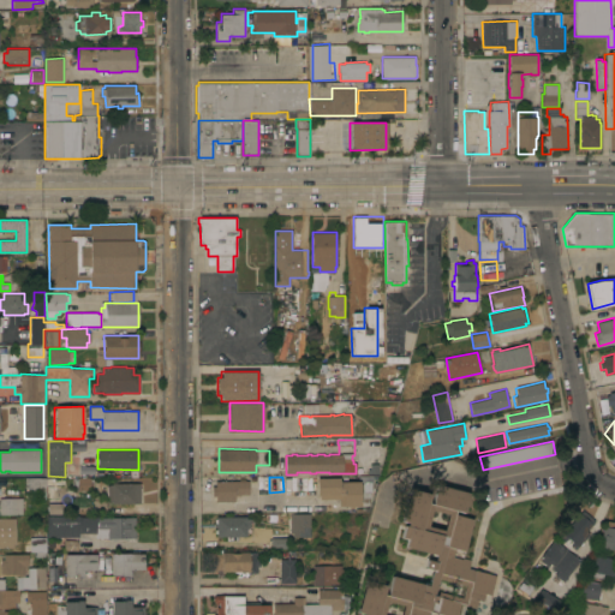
[(317,478),(340,477),(340,482),(360,482),(360,506),(354,506),(354,508),(350,508),(350,506),(344,506),(340,506),(340,499),(320,499),(320,495),(317,495),(317,478)]
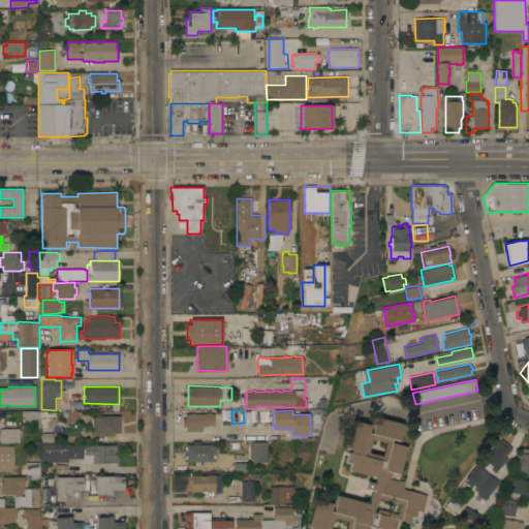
[(220,411),(230,411),(230,424),(220,424),(220,411)]
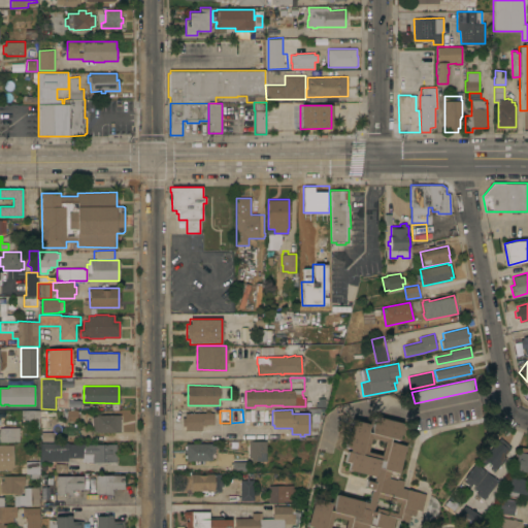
[(213,413),(213,425),(205,425),(205,426),(201,426),(201,430),(186,430),(186,426),(183,426),(183,418),(185,418),(185,413),(213,413)]
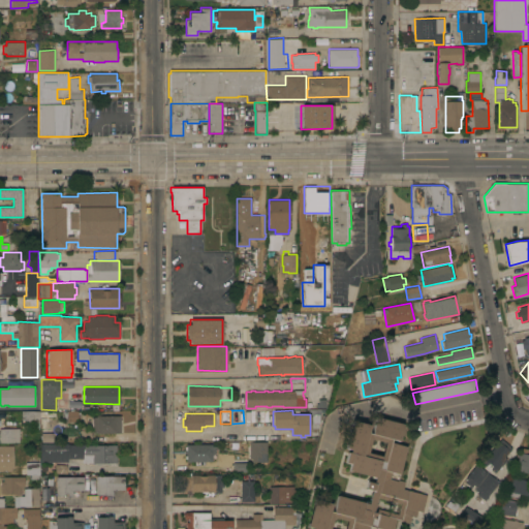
[(121,415),(121,433),(96,433),(96,432),(91,432),(91,427),(89,427),(89,416),(96,416),(96,415),(121,415)]
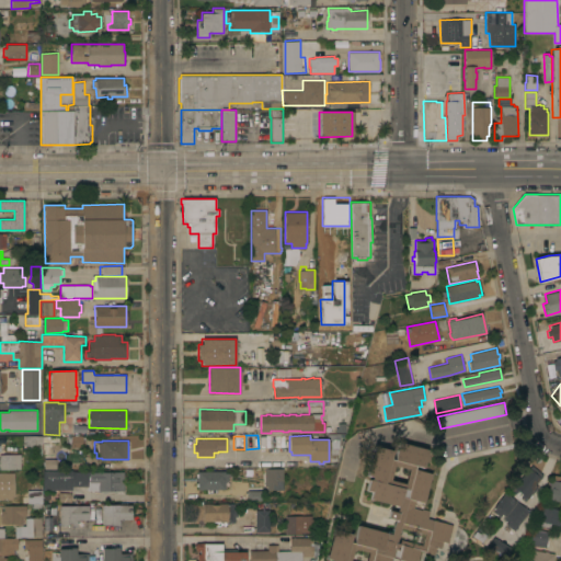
[(390,534),(398,506),(370,499),(373,491),(366,490),(369,479),(370,480),(371,477),(367,474),(374,450),(375,446),(392,450),(390,458),(395,459),(399,442),(428,449),(426,458),(425,458),(423,467),(415,465),(414,469),(432,473),(424,502),(415,500),(413,507),(422,510),(422,508),(430,511),(427,518),(453,525),(448,542),(443,541),(441,548),(436,547),(434,554),(420,550),(416,560),(408,560),(392,557),(392,558),(391,557),(389,560),(331,560),(332,560),(327,558),(334,529),(352,534),(350,541),(354,542),(358,525),(390,534)]
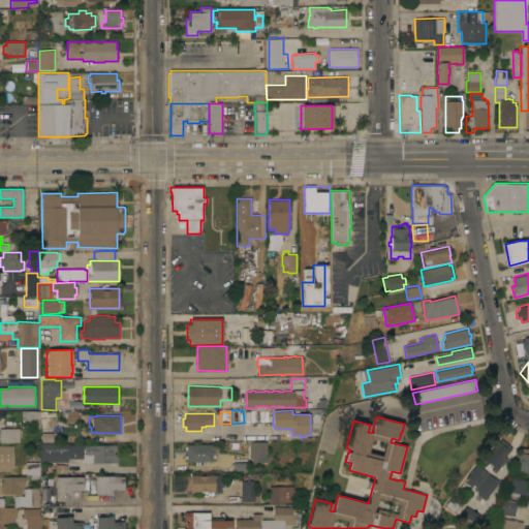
[(0,428),(19,428),(20,442),(0,443),(0,428)]
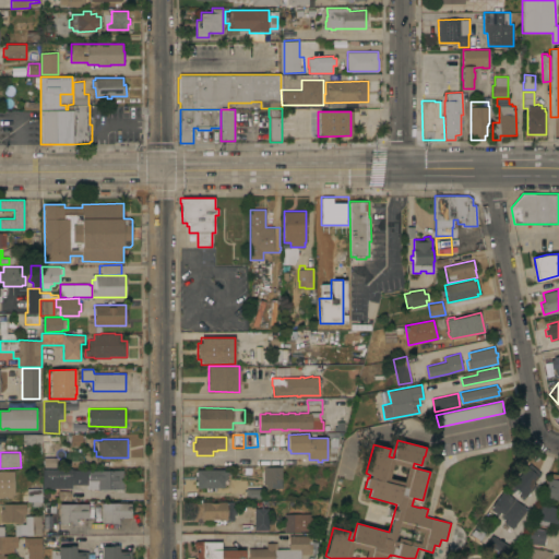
[(525,497),(524,496),(522,498),(519,495),(520,492),(515,489),(512,492),(508,488),(511,484),(512,484),(530,463),(540,473),(533,483),(536,485),(525,497)]
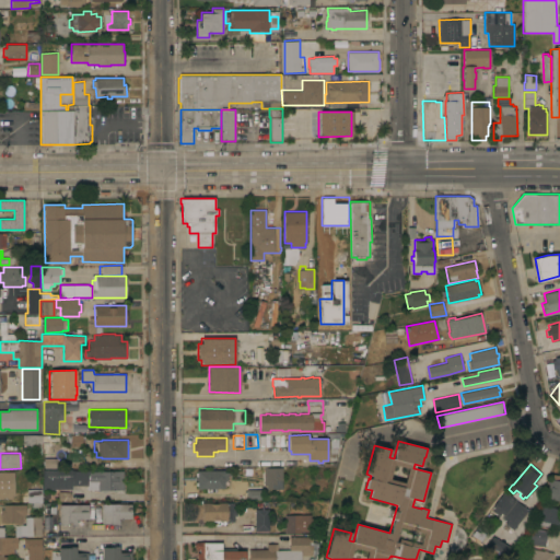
[(267,468),(281,467),(281,479),(276,479),(276,485),(267,485),(267,468)]
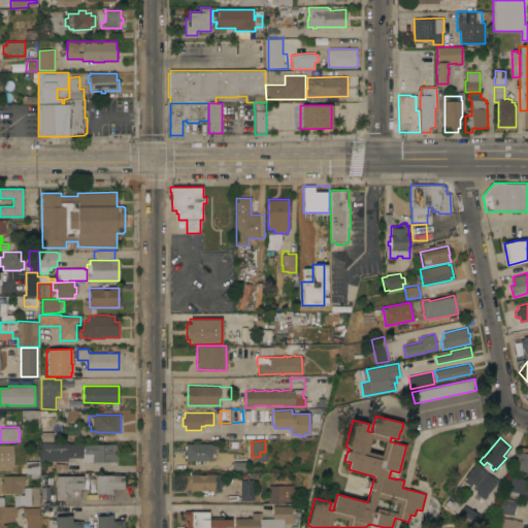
[(68,442),(68,443),(70,443),(85,443),(85,444),(117,443),(117,462),(85,462),(85,457),(68,458),(67,454),(52,455),(52,457),(46,457),(46,454),(40,454),(40,442),(68,442)]
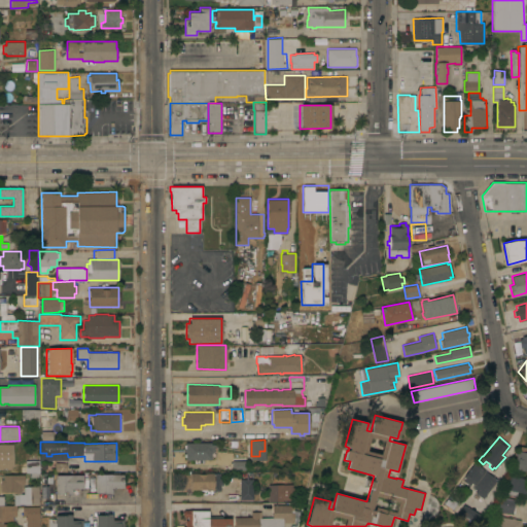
[(185,460),(185,457),(184,457),(184,454),(185,454),(185,449),(184,449),(184,445),(185,445),(185,443),(211,443),(211,445),(214,445),(214,453),(211,453),(211,459),(185,460)]
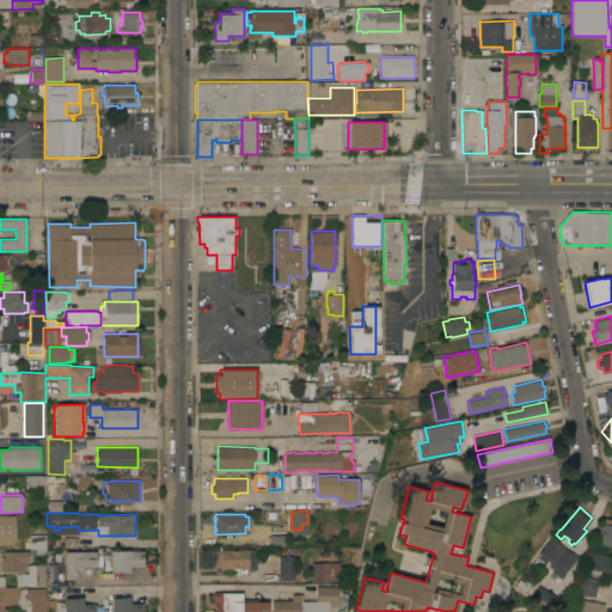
[(600,524),(601,524),(603,518),(611,519),(611,522),(611,548),(597,545),(600,524)]
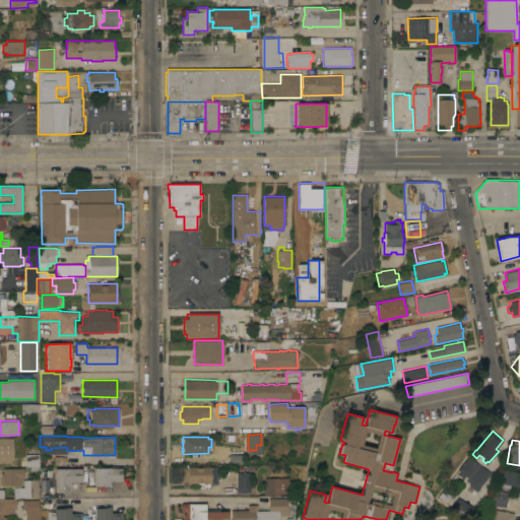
[(0,463),(0,449),(2,449),(2,448),(7,448),(7,449),(8,449),(8,450),(13,450),(13,459),(11,459),(11,461),(8,461),(8,463),(0,463)]
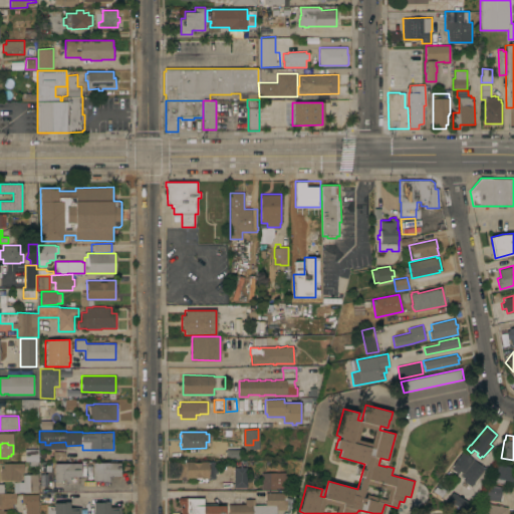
[(39,450),(39,461),(38,461),(38,465),(28,465),(28,461),(26,461),(26,458),(25,458),(25,449),(39,450)]
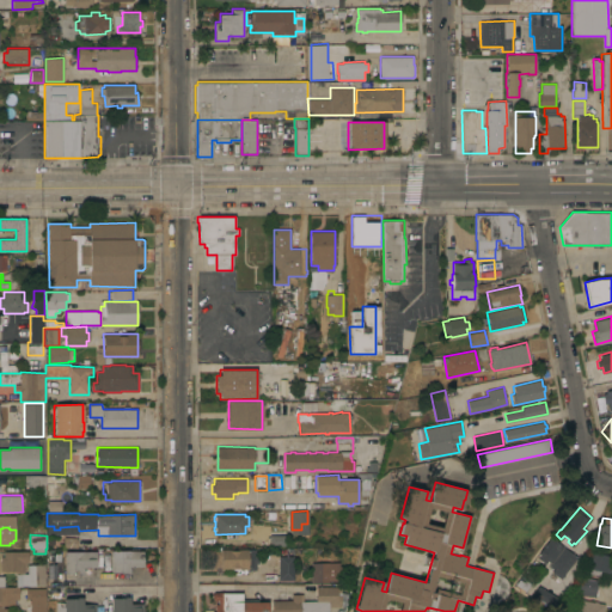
[(268,536),(285,536),(285,546),(269,546),(268,536)]
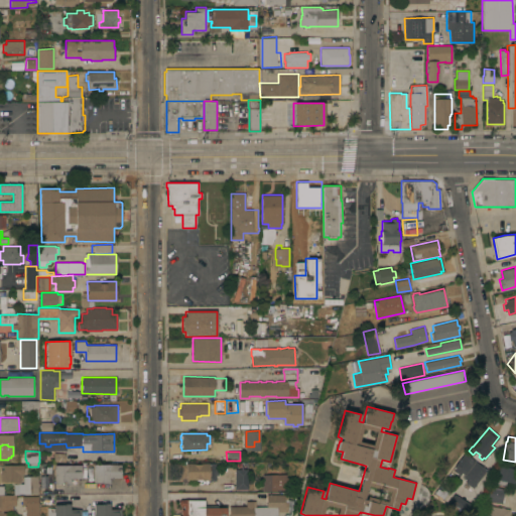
[(487,470),(473,488),(462,480),(464,478),(454,471),(456,468),(455,467),(465,453),(487,470)]
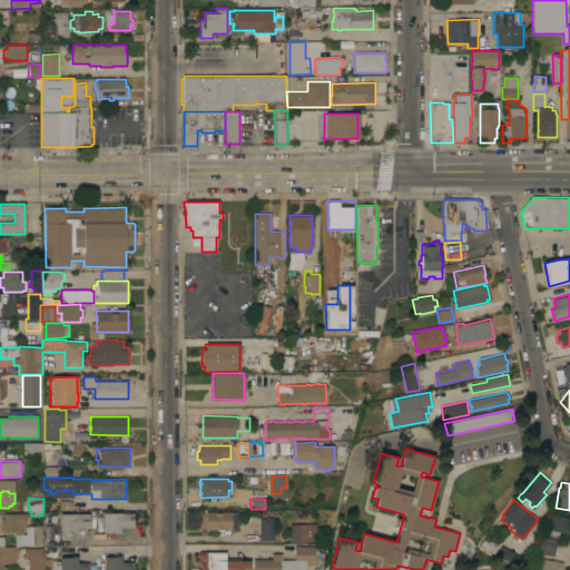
[(200,513),(205,513),(205,511),(214,511),(214,512),(223,512),(238,511),(238,519),(241,519),(241,524),(238,524),(238,530),(231,530),(231,529),(205,529),(205,528),(200,528),(200,513)]
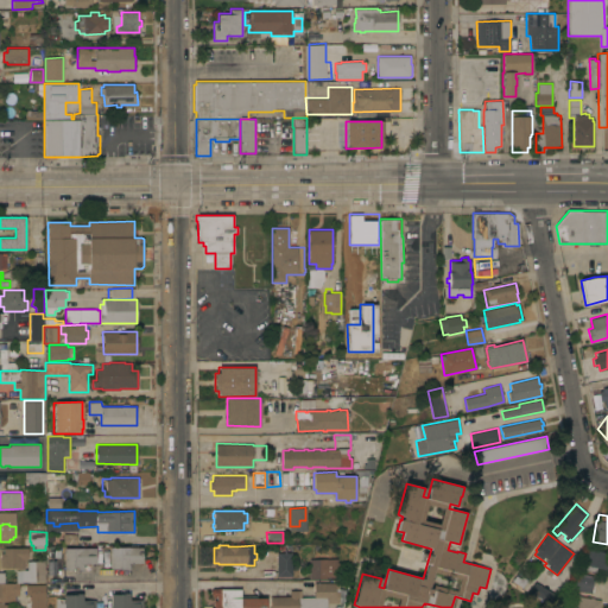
[(607,558),(606,569),(596,568),(595,571),(584,569),(586,565),(589,549),(591,550),(593,545),(601,548),(601,551),(607,552),(607,558)]
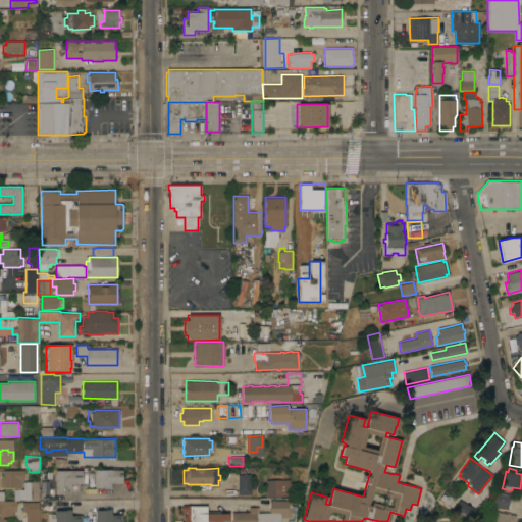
[(95,470),(122,469),(122,483),(111,483),(111,489),(103,489),(103,488),(95,488),(95,470)]
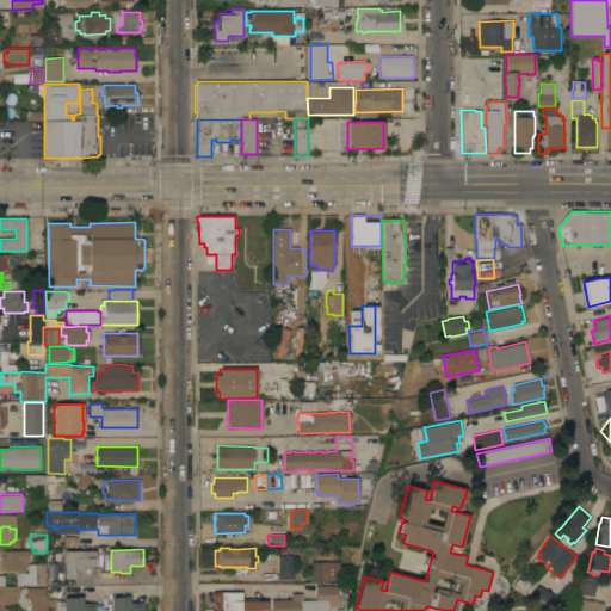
[(29,550),(29,561),(26,561),(26,565),(25,566),(25,571),(24,571),(24,573),(28,573),(28,563),(45,563),(45,584),(36,585),(28,586),(28,585),(17,585),(17,573),(18,573),(18,571),(4,571),(4,569),(0,571),(0,561),(1,561),(1,556),(4,556),(4,550),(29,550)]
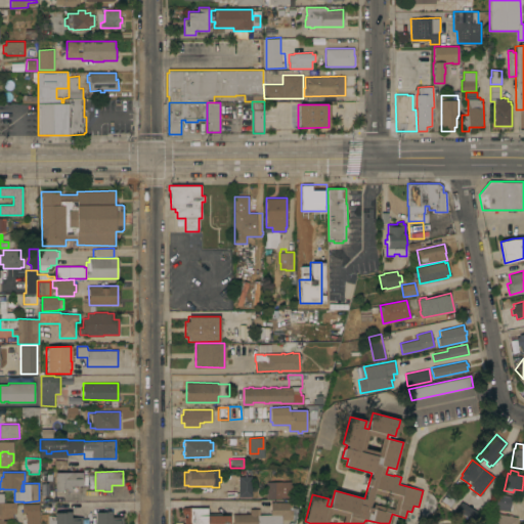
[(83,472),(83,485),(72,486),(72,491),(63,491),(63,490),(55,491),(55,472),(83,472)]
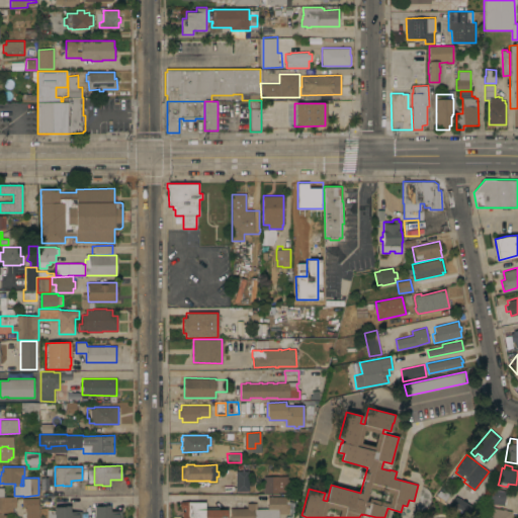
[(236,470),(248,470),(248,491),(236,491),(236,470)]
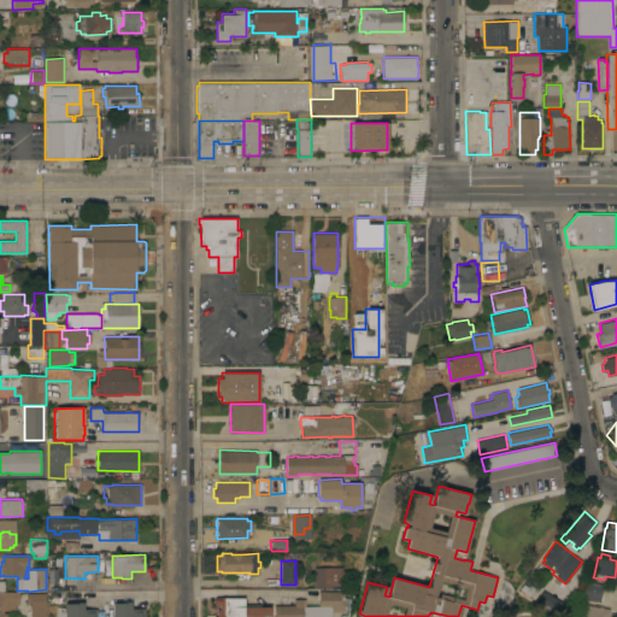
[(341,566),(341,587),(315,587),(313,568),(341,566)]
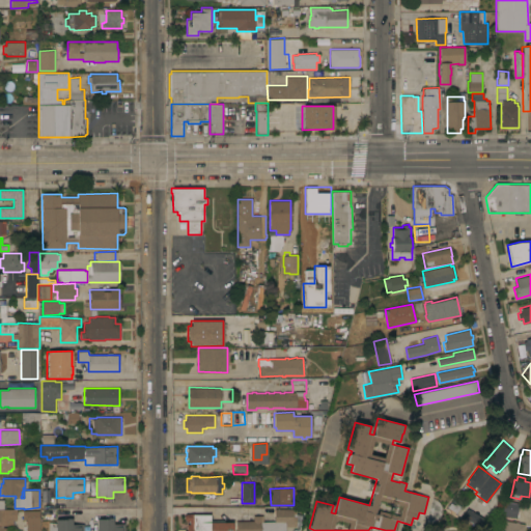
[(519,503),(518,504),(519,504),(518,510),(516,509),(515,518),(500,514),(503,500),(519,503)]
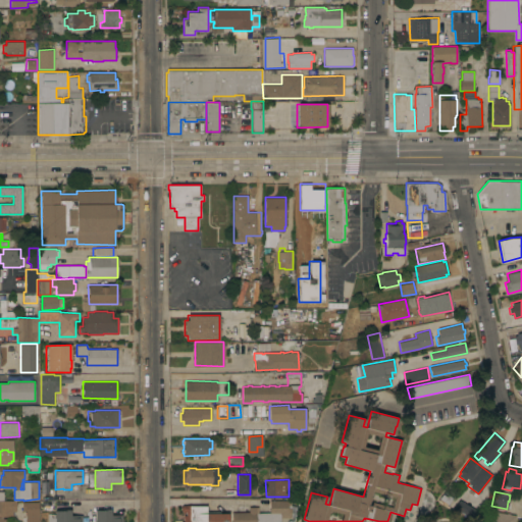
[(232,521),(232,512),(249,512),(249,507),(258,507),(258,513),(270,513),(270,501),(289,500),(289,501),(291,501),(291,517),(280,518),(280,521),(232,521)]
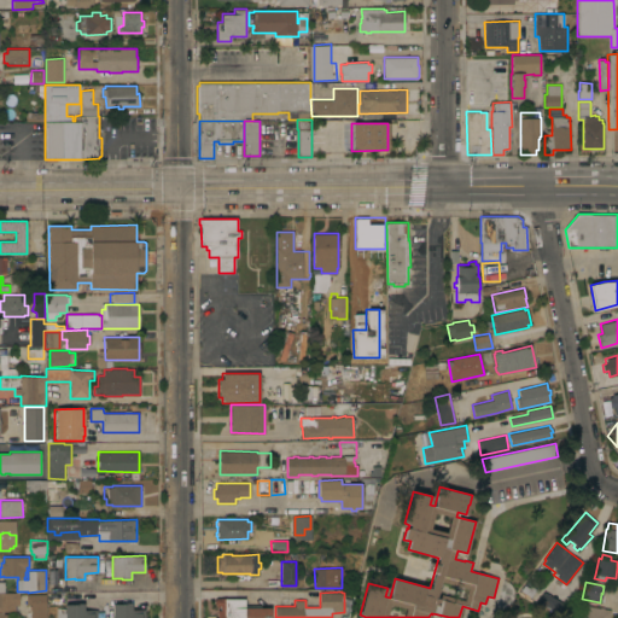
[(0,593),(19,593),(19,605),(16,605),(16,611),(0,611),(0,593)]
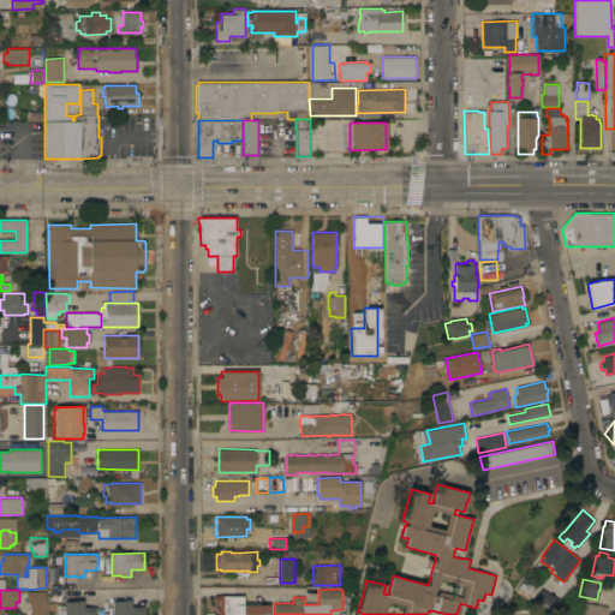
[(46,614),(30,614),(30,607),(29,607),(29,603),(31,603),(31,601),(27,601),(27,591),(46,591),(46,614)]
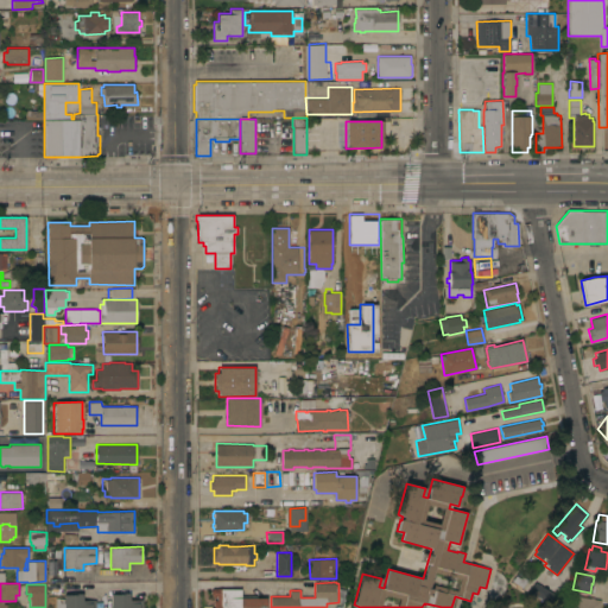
[(241,589),(241,596),(257,596),(257,597),(266,597),(266,607),(214,607),(214,600),(217,600),(217,596),(213,596),(211,594),(211,590),(213,588),(241,589)]
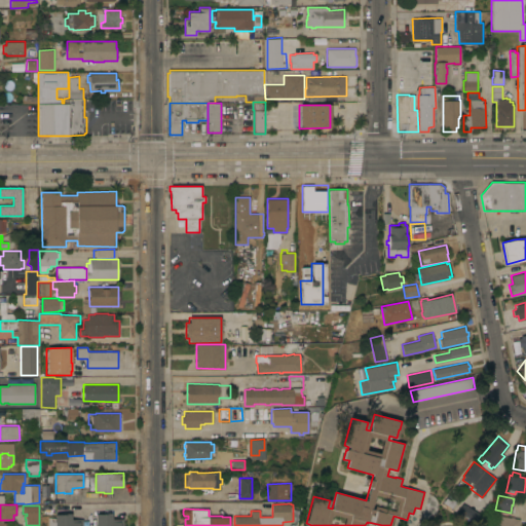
[(96,525),(96,514),(105,514),(105,513),(112,513),(112,519),(123,519),(123,525),(96,525)]
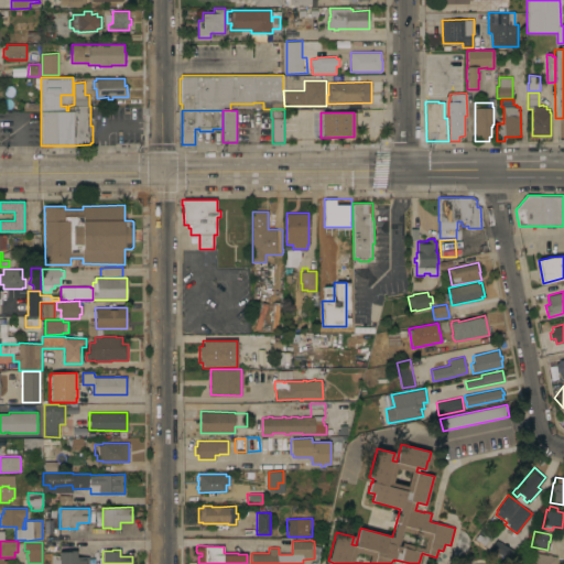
[(52,563),(52,555),(60,555),(60,552),(68,552),(68,551),(76,551),(77,556),(88,556),(88,563),(52,563)]
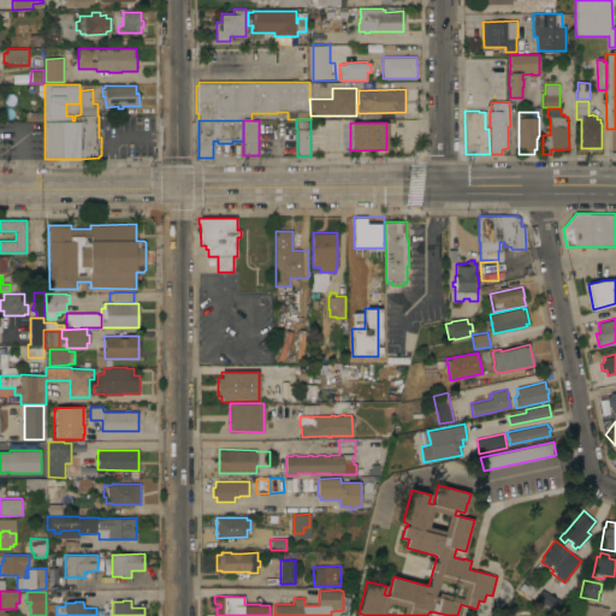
[(568,615),(569,608),(576,609),(578,602),(585,603),(587,603),(587,604),(598,605),(602,605),(602,606),(608,608),(605,615),(568,615)]
